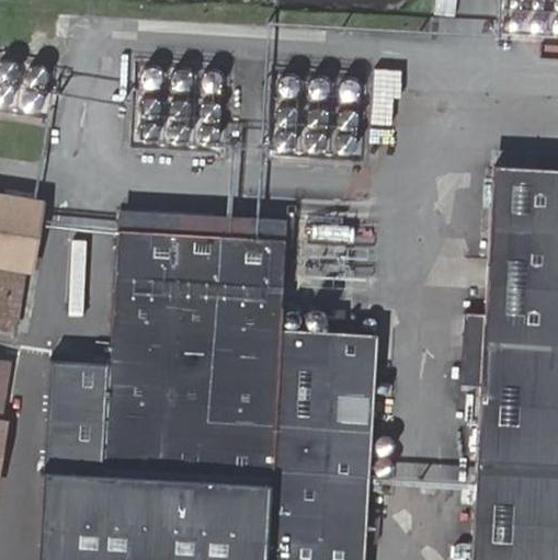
[(557,0),(507,0),(504,33),(557,36),(557,0)]
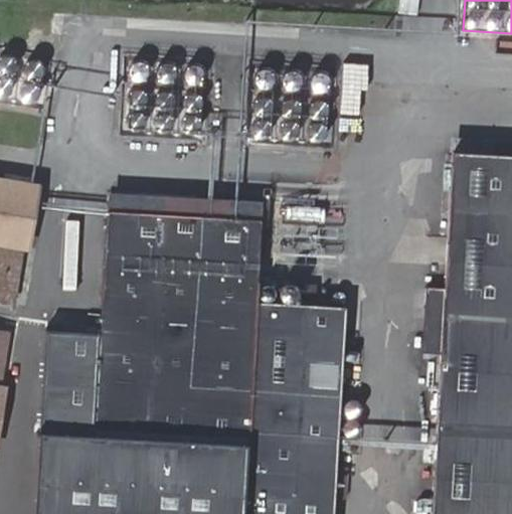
[(129,131),(172,132),(173,95),(152,95),(152,94),(129,93),(129,131)]
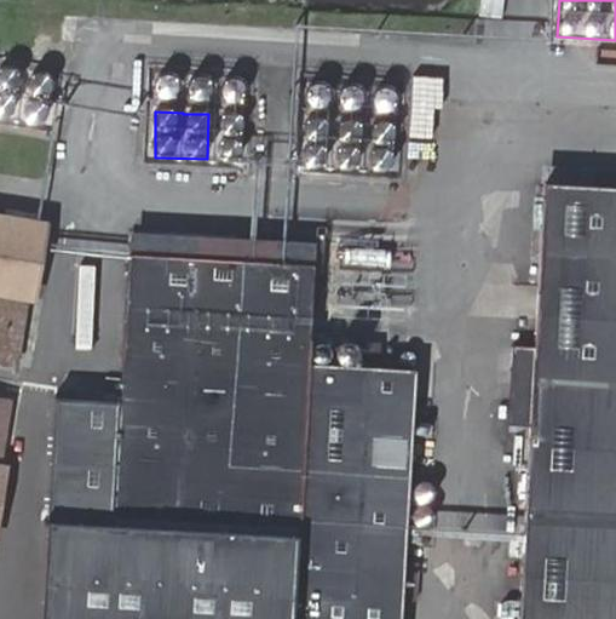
[(615,188),(548,184),(522,618),(615,618),(615,188)]
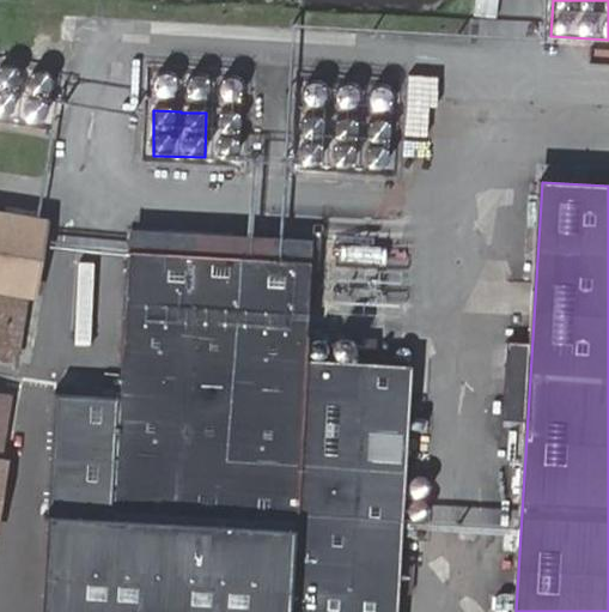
[(49,219),(0,211),(0,357),(16,362),(28,298),(36,300),(49,219)]
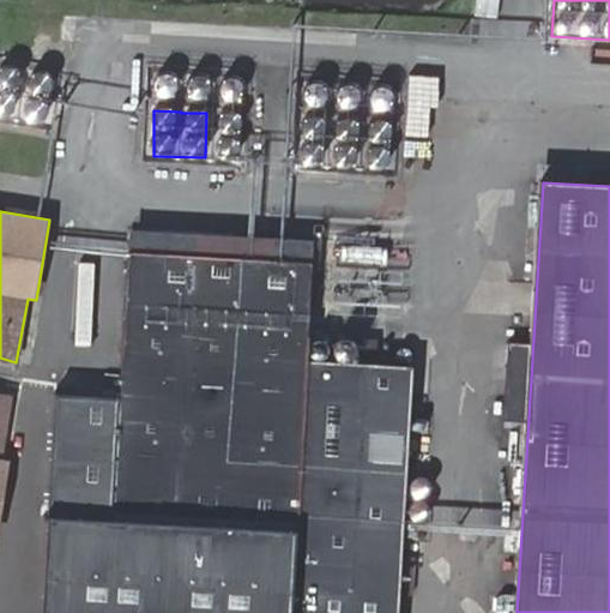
[(134,229),(132,252),(312,264),(314,241),(134,229)]
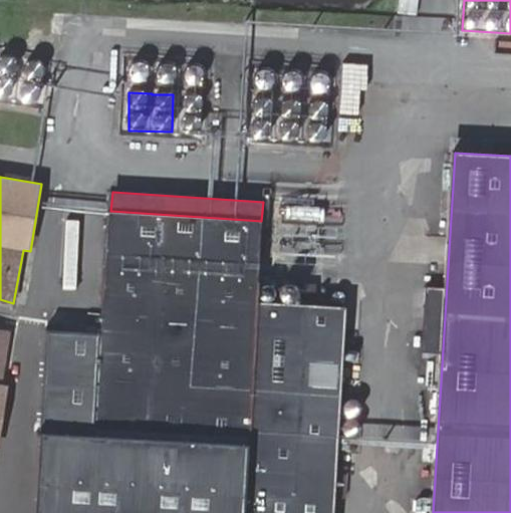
[(261,221),(110,211),(102,334),(96,430),(250,437),(257,300),(261,221)]
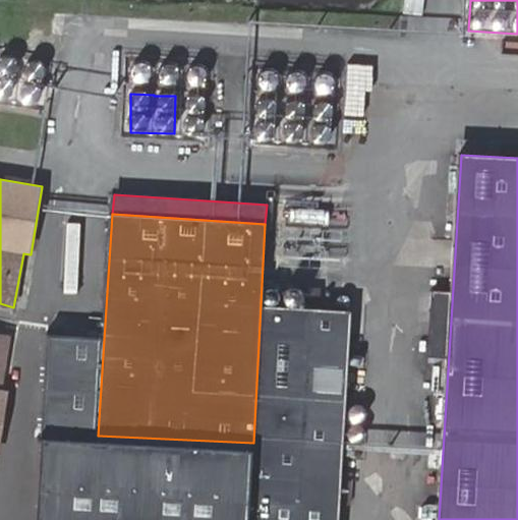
[(340,502),(350,309),(261,304),(253,443),(250,497),(340,502)]
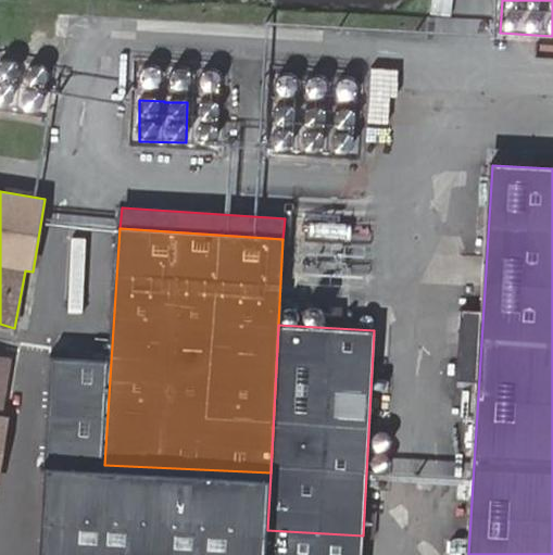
[(0,484),(10,418),(0,415),(10,361),(0,358),(0,484)]
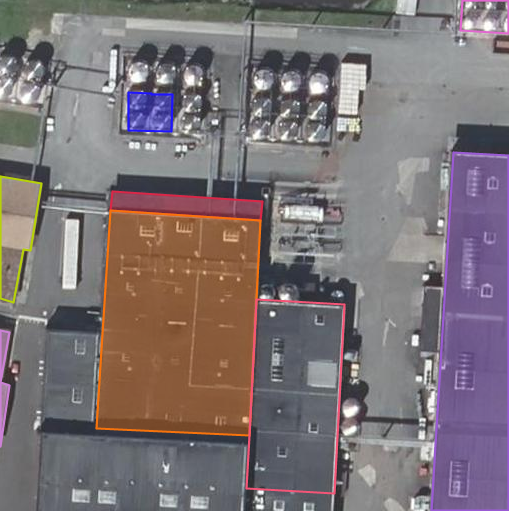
[(96,428),(102,333),(58,331),(52,425),(96,428)]
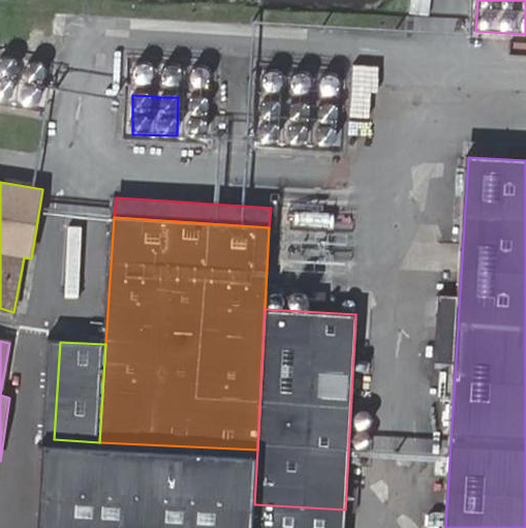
[(99,442),(54,439),(49,527),(252,527),(254,504),(257,449),(99,442)]
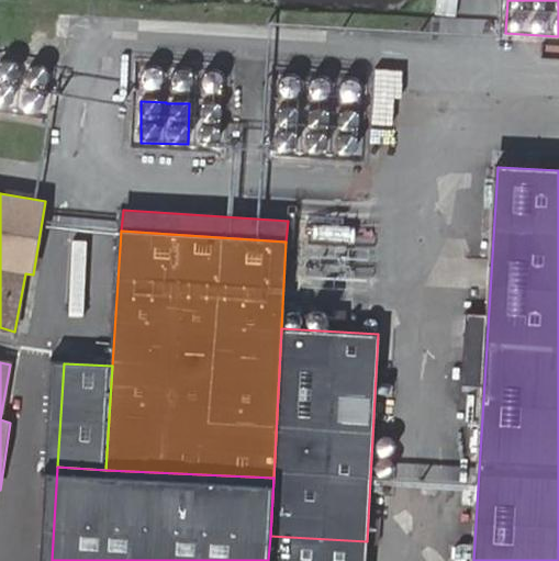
[(474,490),(477,471),(439,468),(437,486),(474,490)]
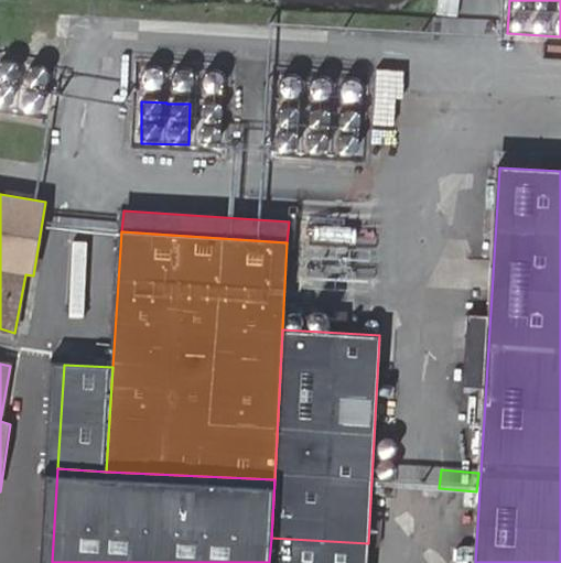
[(366,562),(368,543),(271,538),(269,562),(366,562)]
